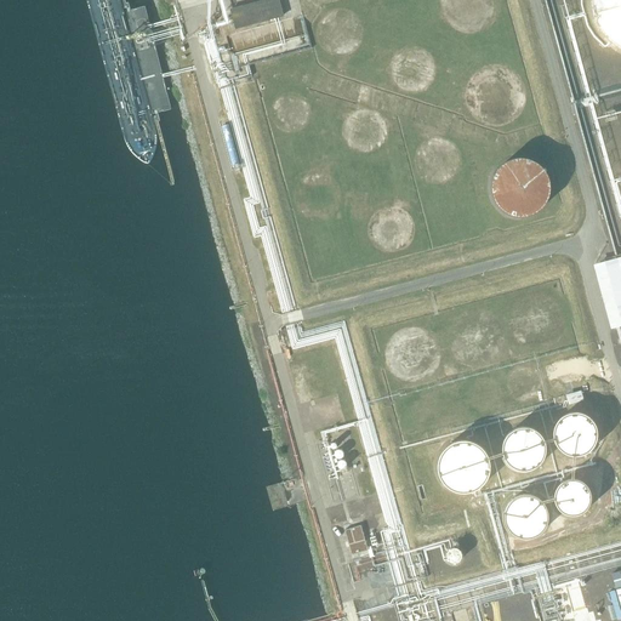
[(283,16),(278,0),(266,0),(231,10),(237,28),(283,16)]
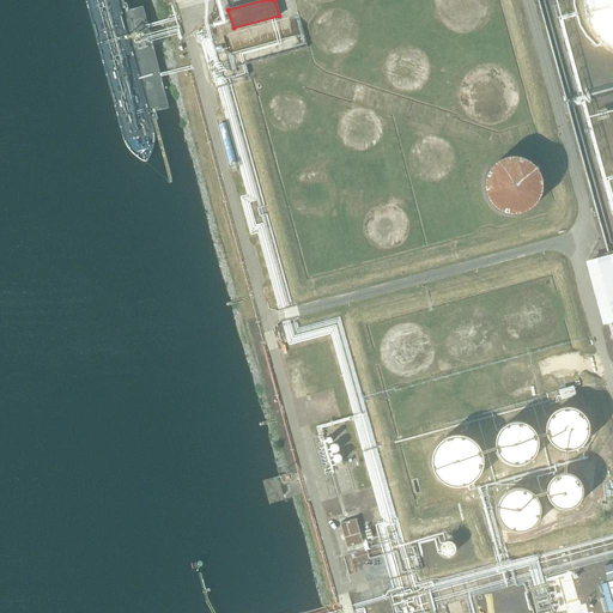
[(612,0),(584,0),(586,8),(593,25),(604,40),(612,44),(612,0)]
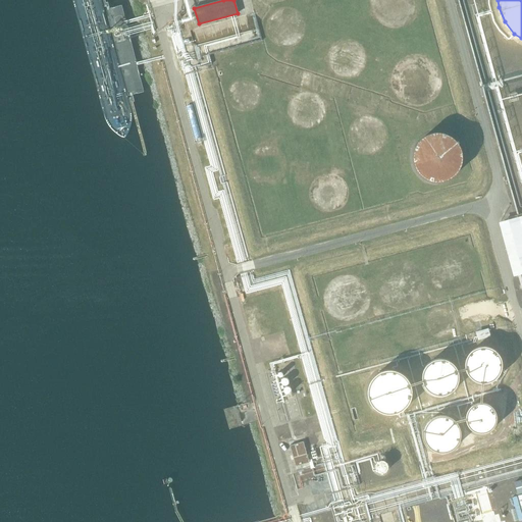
[(201,140),(192,104),(191,104),(190,104),(189,104),(188,104),(188,105),(187,105),(187,106),(196,141),(197,141),(198,141),(199,141),(200,140),(201,140)]
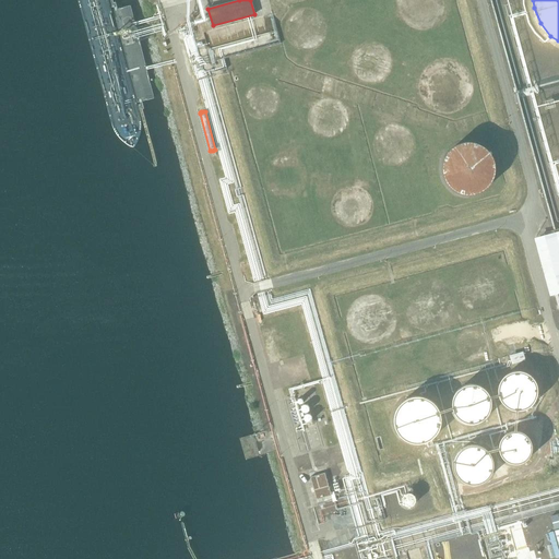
[(453,146),(452,147),(450,150),(448,152),(445,154),(445,155),(444,157),(443,158),(443,159),(442,162),(442,163),(442,165),(442,166),(441,168),(441,169),(442,173),(442,174),(442,176),(443,178),(444,179),(444,180),(445,182),(447,183),(447,185),(448,186),(450,188),(452,189),(452,190),(454,191),(456,192),(459,193),(460,194),(463,194),(466,195),(467,195),(470,195),(473,194),(475,194),(478,193),(480,192),(483,191),(485,189),(486,188),(488,186),(489,186),(490,183),(491,181),(492,179),(494,177),(495,175),(495,174),(495,171),(495,169),(495,167),(495,166),(495,165),(495,163),(494,161),(494,159),(492,157),(491,155),(490,154),(489,152),(488,150),(486,149),(485,147),(484,146),(482,145),(479,144),(477,143),(475,143),(474,142),(472,142),(470,142),(467,142),(466,142),(464,142),(461,143),(460,143),(456,144),(455,145),(453,146)]
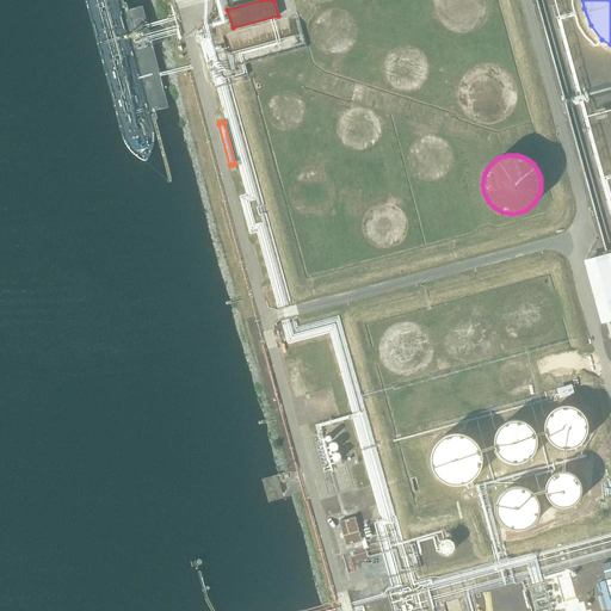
[(600,255),(584,260),(600,323),(610,320),(610,252),(606,253),(600,255)]
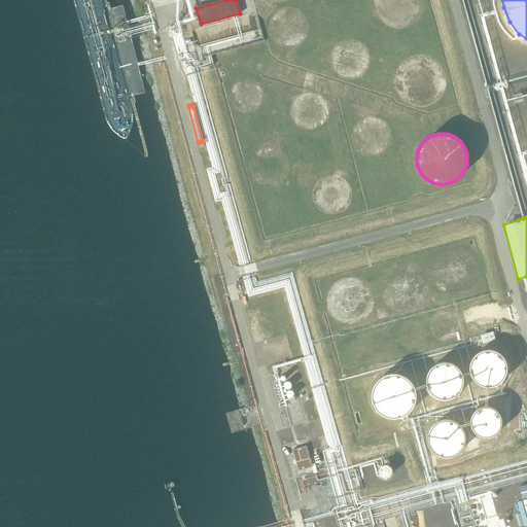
[(494,330),(482,334),(484,341),(496,338),(494,330)]
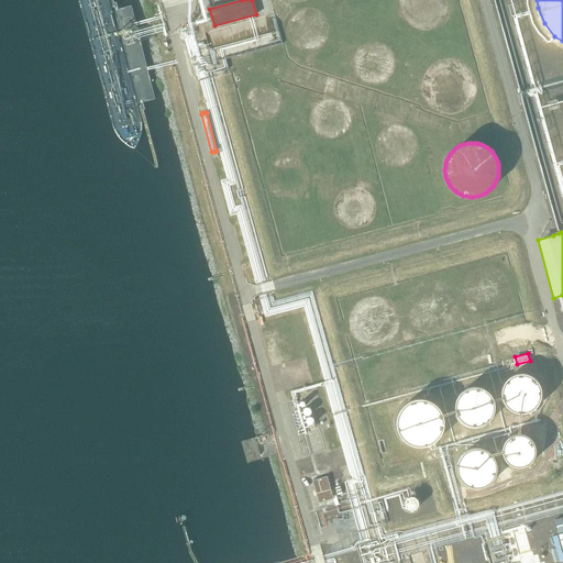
[(517,372),(515,373),(512,374),(510,375),(509,376),(508,378),(506,381),(505,383),(505,384),(505,385),(504,386),(504,387),(504,390),(504,393),(504,394),(504,395),(505,397),(505,399),(506,399),(507,401),(507,403),(508,404),(510,406),(512,407),(515,409),(517,409),(519,410),(521,410),(525,411),(527,410),(529,410),(531,409),(533,408),(536,407),(537,406),(538,405),(539,404),(540,403),(541,401),(542,399),(543,397),(543,395),(543,394),(543,393),(543,390),(543,389),(543,387),(543,385),(542,383),(541,382),(541,379),(539,377),(538,376),(537,375),(536,374),(534,374),(532,373),(529,372),(528,371),(526,371),(523,371),(522,371),(520,371),(519,372),(517,372)]
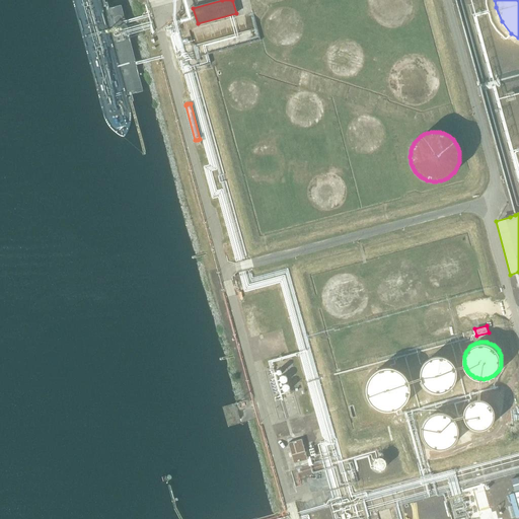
[(442,354),(440,354),(438,354),(437,354),(435,355),(433,355),(431,356),(430,357),(428,358),(426,359),(425,361),(424,363),(423,364),(422,366),(422,367),(421,369),(421,370),(421,371),(421,373),(421,374),(421,375),(421,376),(422,378),(422,379),(423,380),(423,381),(424,383),(425,384),(426,386),(427,386),(429,388),(430,388),(431,389),(434,390),(436,390),(437,391),(439,391),(440,391),(442,391),(444,390),(446,390),(447,389),(449,388),(451,387),(453,385),(454,384),(454,383),(455,381),(456,379),(457,378),(457,377),(457,376),(457,375),(457,374),(458,373),(458,372),(457,370),(457,368),(456,366),(455,364),(454,362),(453,361),(452,359),(451,358),(449,357),(447,356),(445,355),(443,355),(442,354)]
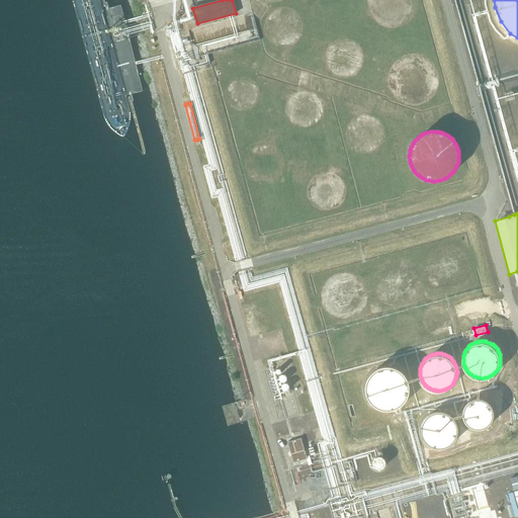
[(396,367),(394,366),(392,366),(390,365),(389,365),(386,365),(384,365),(382,366),(380,366),(379,367),(377,367),(375,369),(374,370),(373,371),(372,372),(371,372),(370,374),(369,375),(368,377),(367,378),(367,380),(366,381),(366,383),(366,385),(366,387),(366,389),(366,390),(366,392),(366,393),(367,395),(368,396),(369,399),(371,401),(372,403),(374,405),(375,405),(376,406),(378,407),(380,408),(381,408),(384,409),(386,409),(389,409),(391,409),(393,409),(396,408),(398,407),(399,406),(401,405),(403,404),(404,402),(406,400),(407,398),(407,397),(408,396),(408,395),(409,394),(409,392),(409,390),(410,387),(410,386),(410,385),(409,383),(409,382),(409,381),(408,379),(408,378),(406,375),(406,374),(405,373),(404,372),(403,371),(401,369),(400,368),(398,368),(396,367)]
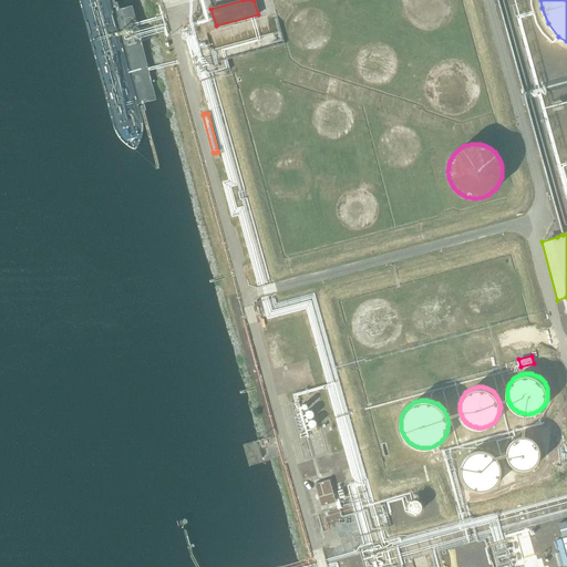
[(540,454),(540,453),(540,452),(540,450),(540,447),(539,446),(538,444),(538,443),(537,442),(536,441),(534,440),(533,439),(532,439),(529,437),(528,437),(527,436),(525,436),(524,436),(523,436),(521,437),(519,437),(518,437),(516,439),(515,440),(514,441),(513,442),(512,443),(511,444),(509,445),(509,446),(508,449),(508,451),(508,452),(507,453),(508,455),(508,456),(508,457),(508,459),(509,460),(509,461),(511,463),(512,464),(513,465),(514,466),(515,467),(516,467),(518,468),(519,470),(522,470),(523,470),(524,470),(526,470),(528,470),(529,468),(531,468),(533,467),(534,467),(535,466),(536,465),(537,464),(538,462),(539,461),(539,460),(540,457),(540,456),(540,455),(540,454)]
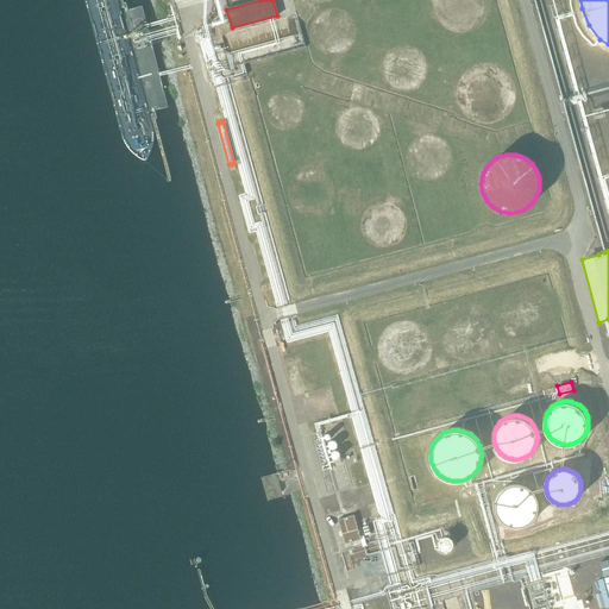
[(522,484),(520,483),(518,483),(514,483),(512,483),(509,484),(508,485),(506,485),(503,487),(501,489),(500,490),(498,491),(497,494),(496,495),(496,497),(495,498),(495,500),(495,502),(494,503),(494,506),(494,508),(495,509),(495,510),(495,512),(496,514),(497,516),(498,519),(500,519),(500,520),(501,521),(503,522),(506,523),(507,525),(509,526),(512,526),(514,527),(516,527),(520,526),(522,526),(525,525),(527,523),(529,522),(532,520),(533,519),(534,516),(535,515),(535,514),(537,512),(537,510),(538,509),(538,508),(538,506),(538,503),(538,502),(538,500),(537,497),(535,495),(534,494),(534,493),(533,490),(531,489),(529,488),(527,487),(526,485),(522,484)]
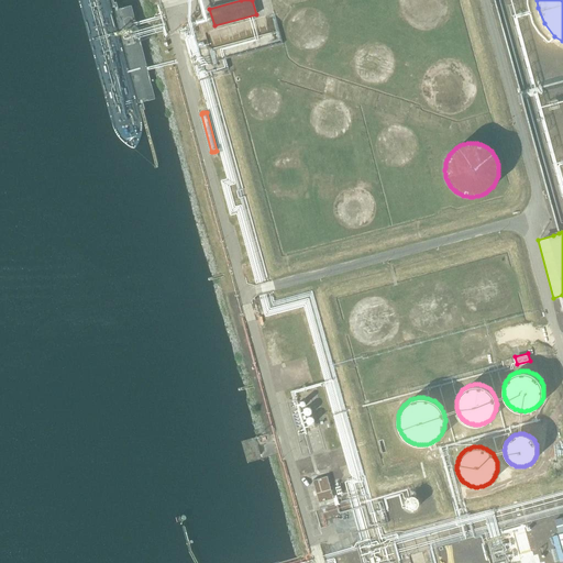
[(333,499),(327,476),(312,481),(319,503),(333,499)]
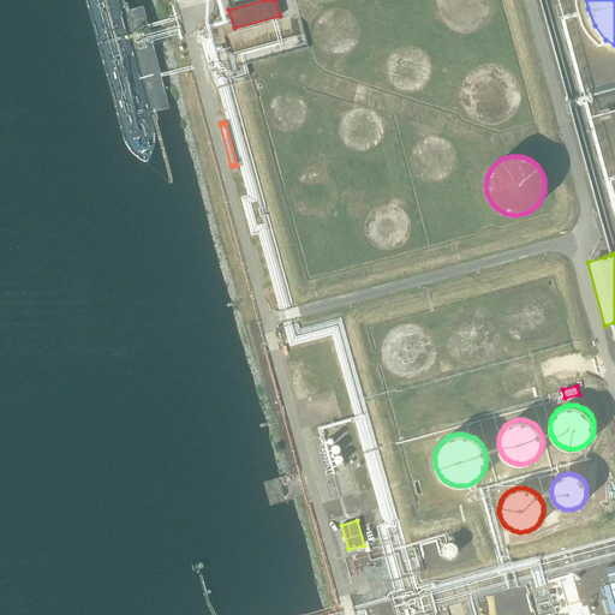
[(452,544),(451,544),(449,544),(448,544),(447,544),(446,545),(445,545),(443,547),(443,548),(442,548),(442,549),(442,550),(441,550),(441,551),(441,553),(441,554),(442,554),(442,555),(442,556),(443,556),(443,557),(445,557),(445,559),(446,559),(447,560),(448,560),(449,560),(451,560),(452,559),(453,559),(454,557),(455,556),(455,555),(457,555),(457,554),(457,553),(457,551),(457,550),(457,549),(455,549),(455,548),(455,547),(454,547),(453,545),(452,544)]
